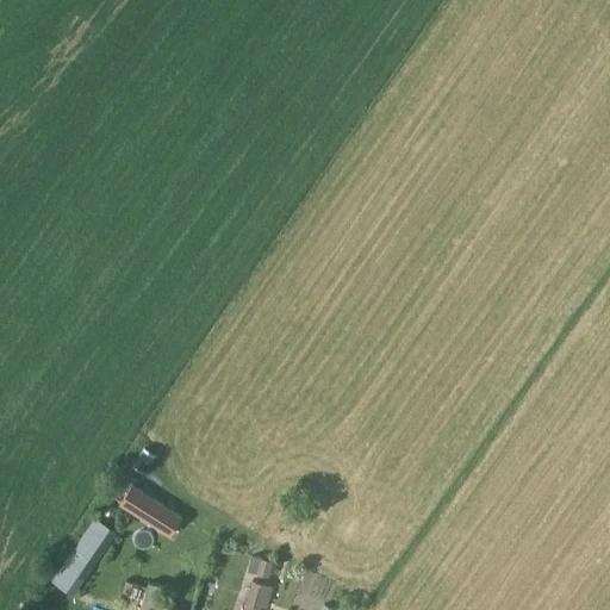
[(182,515),(134,484),(119,505),(168,537),(182,515)]
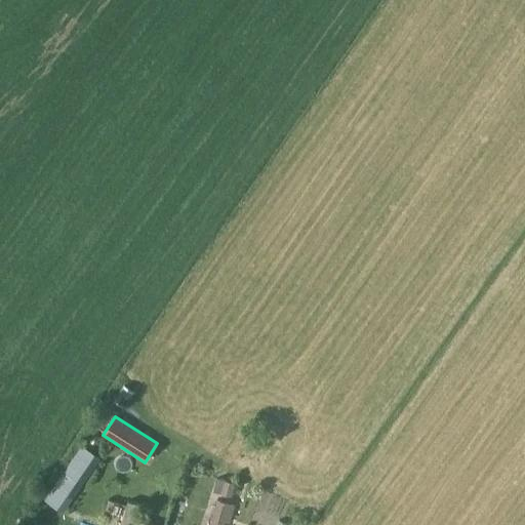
[(64,512),(101,458),(82,445),(45,499),(64,512)]
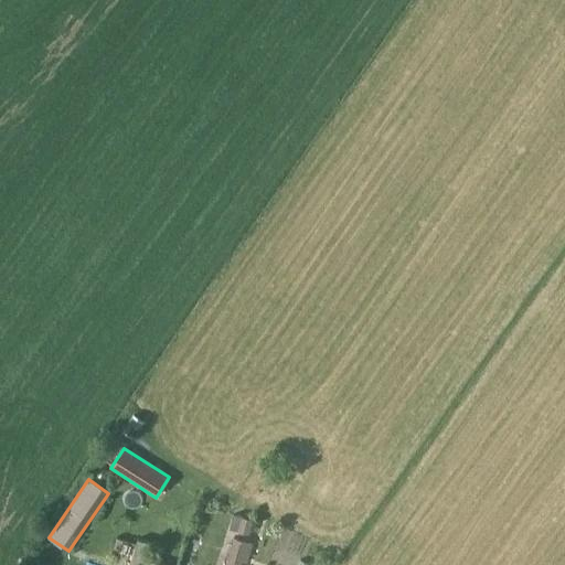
[(253,520),(242,516),(238,531),(249,533),(253,520)]
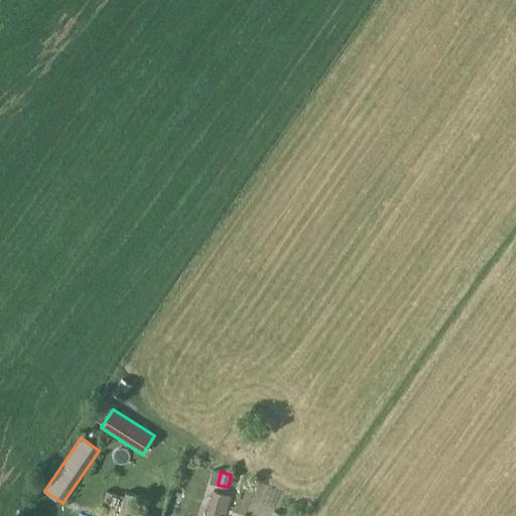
[(219,515),(221,513),(227,514),(232,497),(214,491),(206,515),(219,515)]
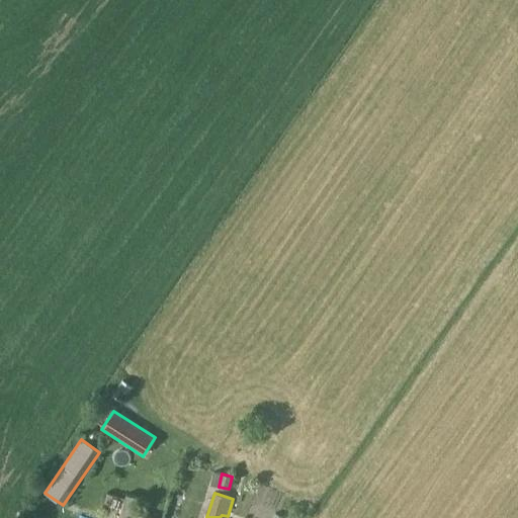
[(151,517),(135,513),(140,499),(126,495),(118,517),(151,517)]
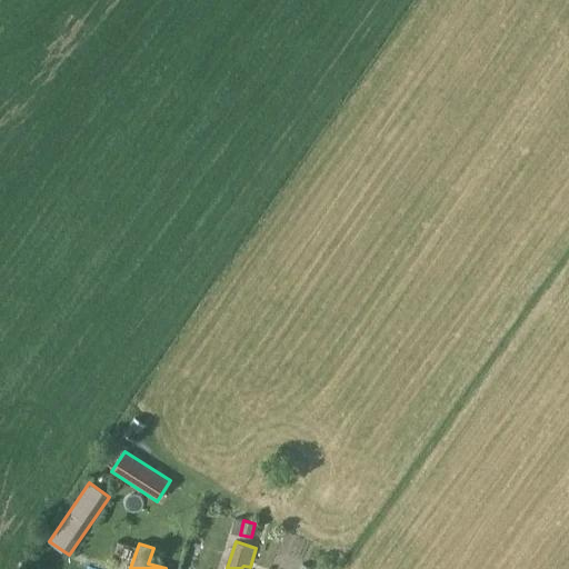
All buildings are outlined.
